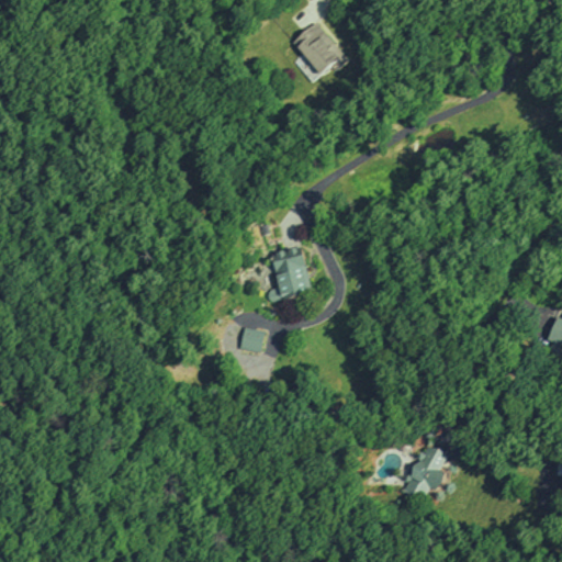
[(316,21),(348,58),(336,68),(332,62),(321,71),(294,40),(316,21)]
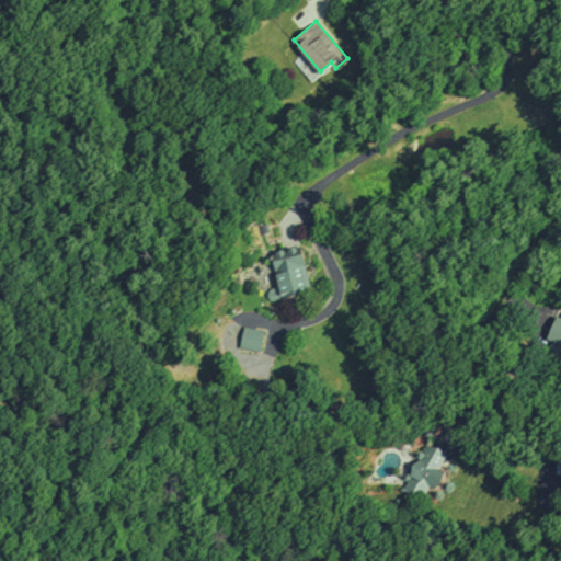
[(270,251),(301,243),(312,294),(281,300),(270,251)]
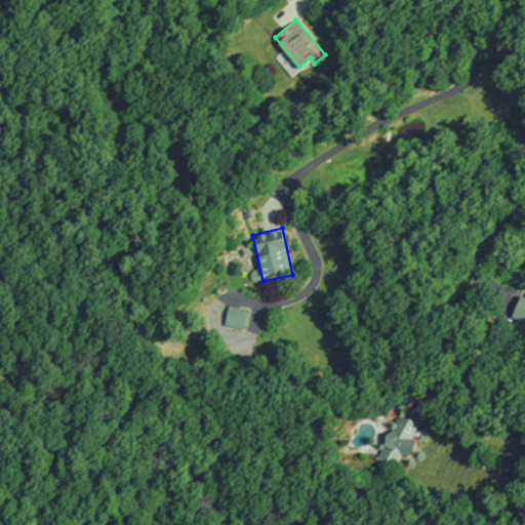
[(524,294),(520,293),(511,316),(517,318),(513,326),(524,330),(524,294)]
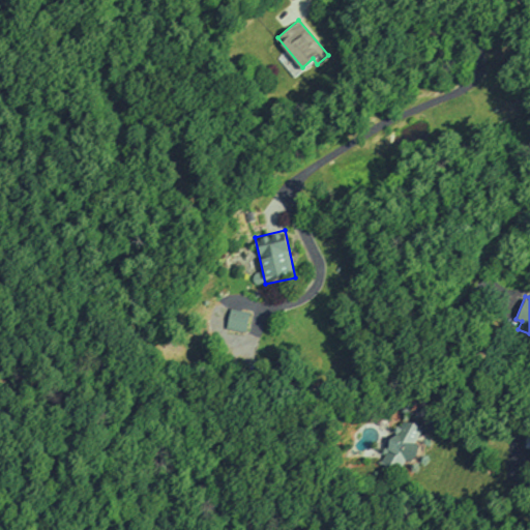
[(227,327),(232,307),(252,313),(245,332),(227,327)]
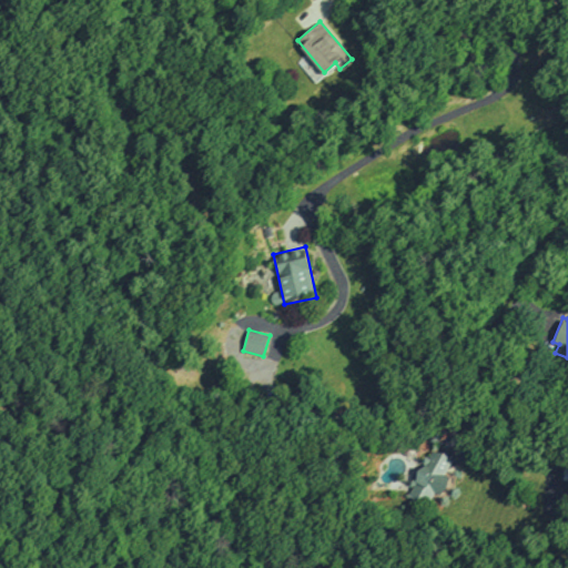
[(433,448),(408,495),(428,505),(435,490),(442,494),(450,475),(445,473),(452,458),(433,448)]
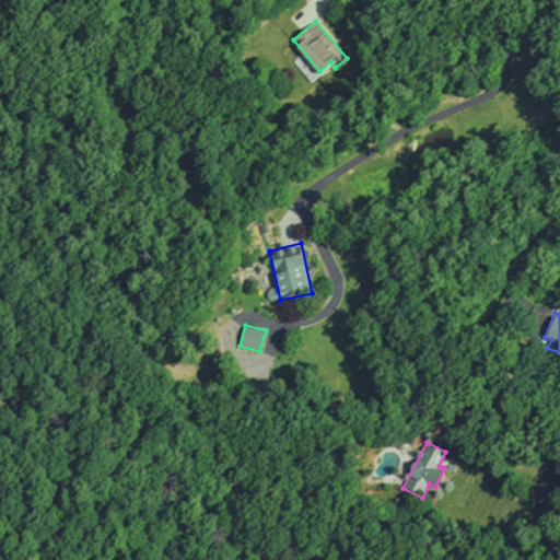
All buildings are outlined.
